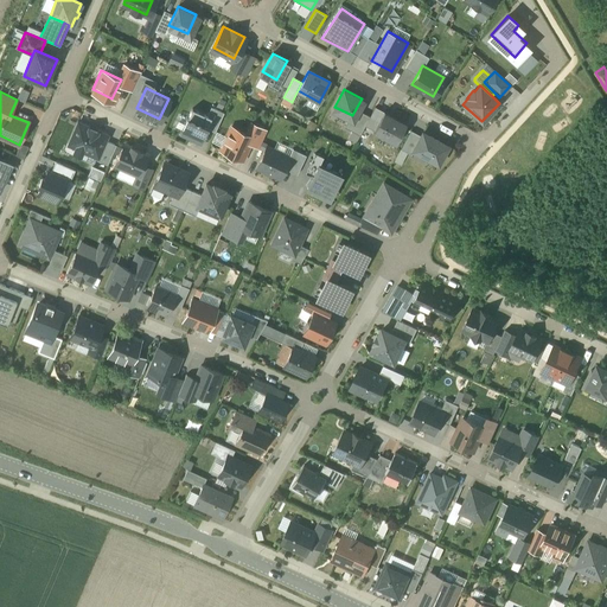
[(191,107),(180,128),(198,135),(208,114),(191,107)]
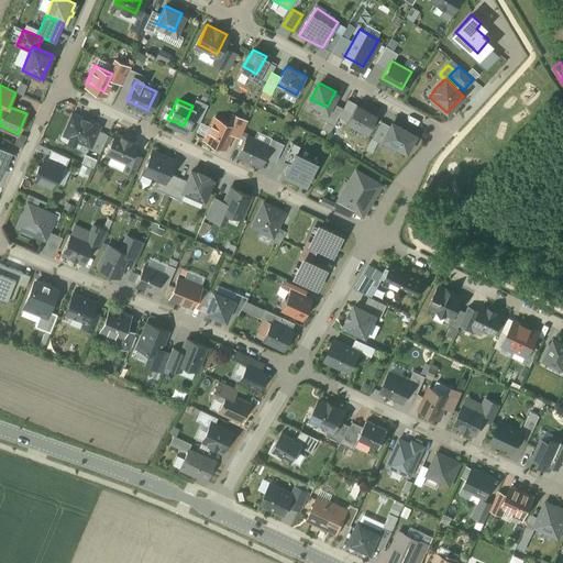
[(355,101),(346,120),(366,130),(375,111),(355,101)]
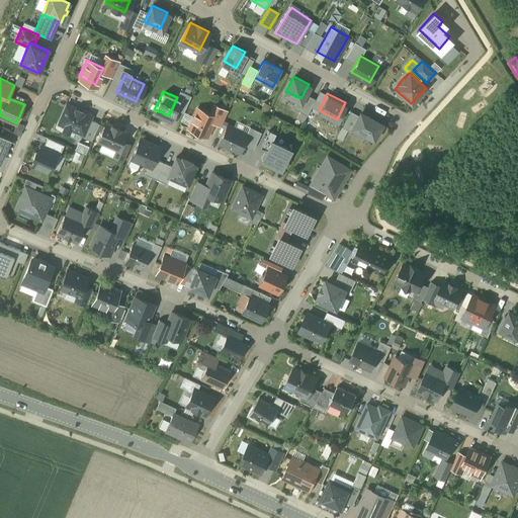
[(89,114),(67,104),(60,121),(81,132),(89,114)]
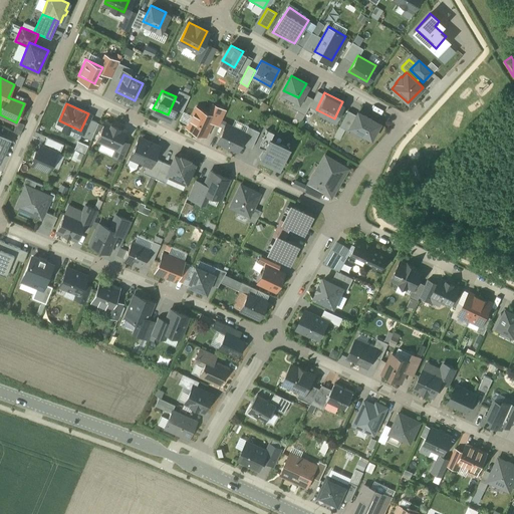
[(196,107),(188,124),(205,132),(212,114),(196,107)]
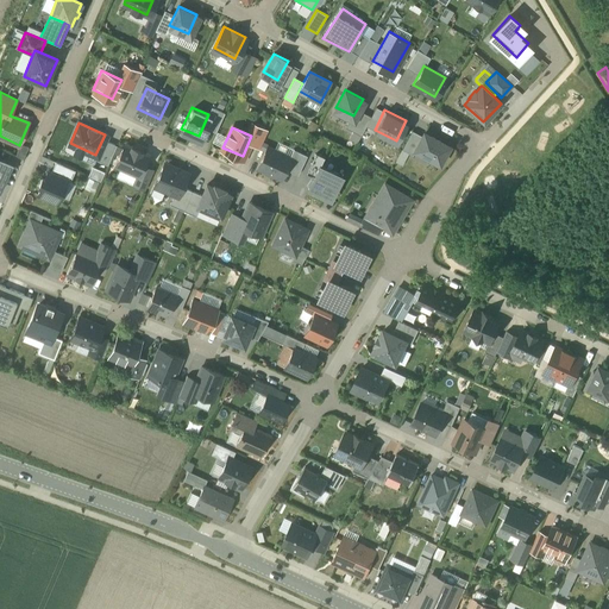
[(424,131),(414,146),(439,161),(447,144),(424,131)]
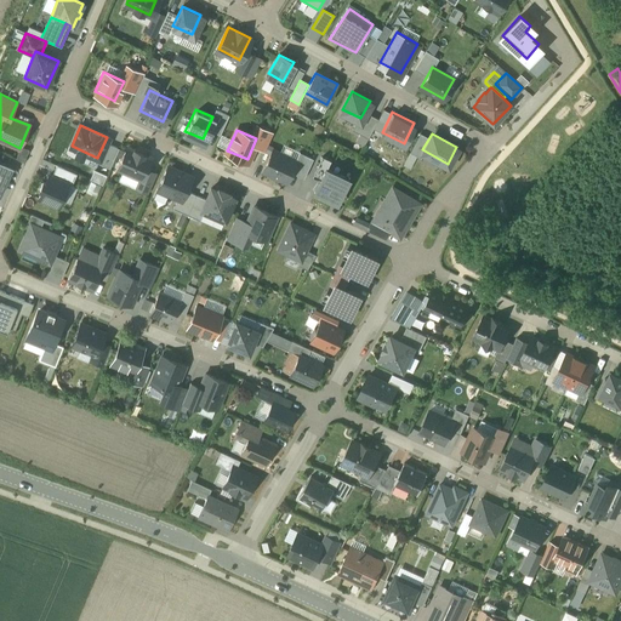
[(148,155),(129,146),(119,166),(140,176),(148,155)]
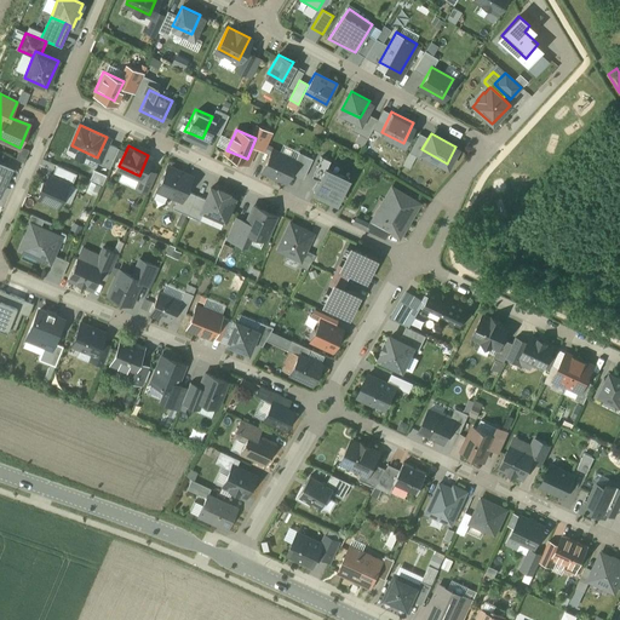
[(271,148),(263,168),(285,178),(293,158),(271,148)]
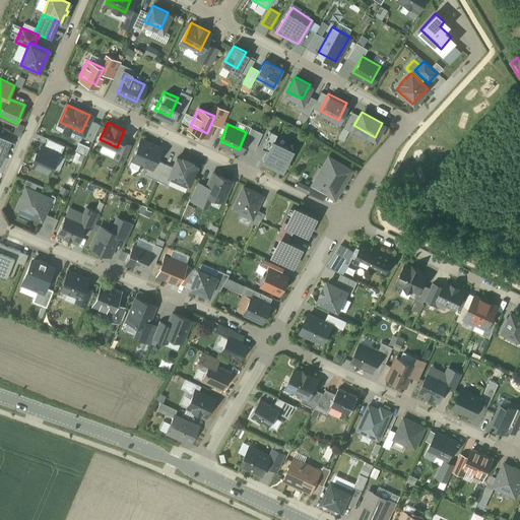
[(0,150),(3,152),(9,140),(0,136),(0,150)]
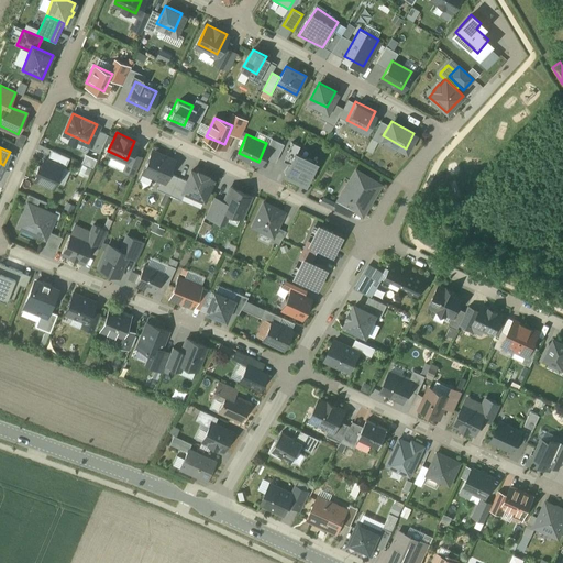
[(294,150),(284,170),(305,179),(315,158),(294,150)]
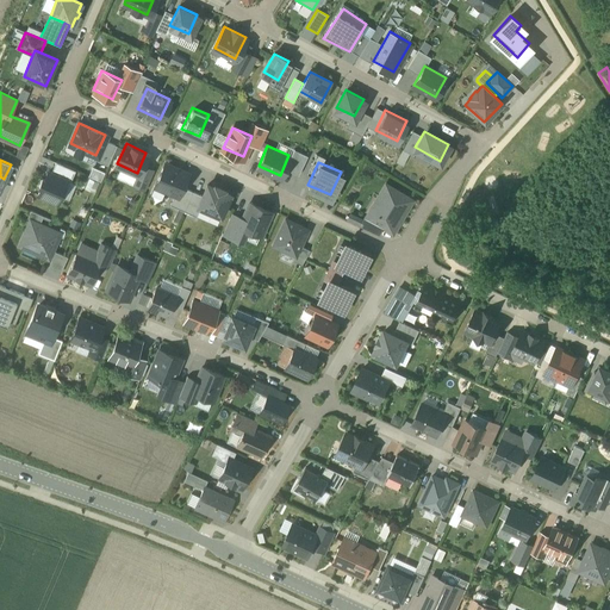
[(186,172),(166,163),(156,184),(176,193),(186,172)]
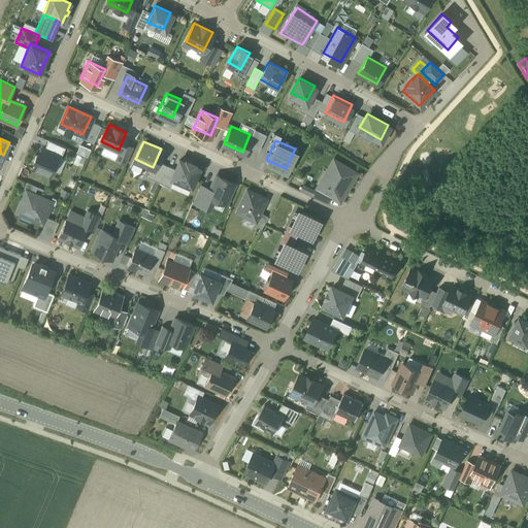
[(55,157),(41,150),(32,167),(46,174),(55,157)]
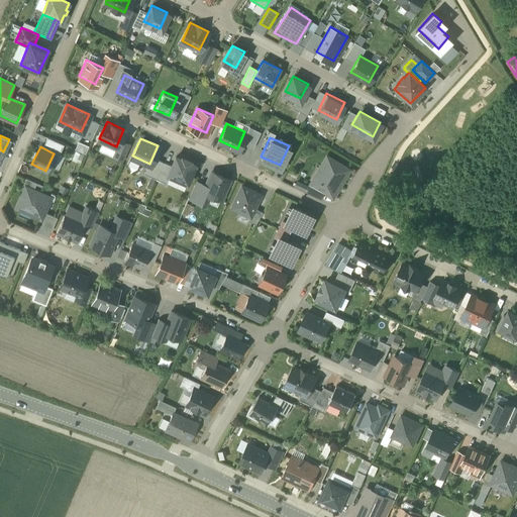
[(190,162),(185,159),(182,158),(181,160),(176,157),(172,166),(168,175),(170,176),(187,184),(195,166),(189,163),(190,162)]
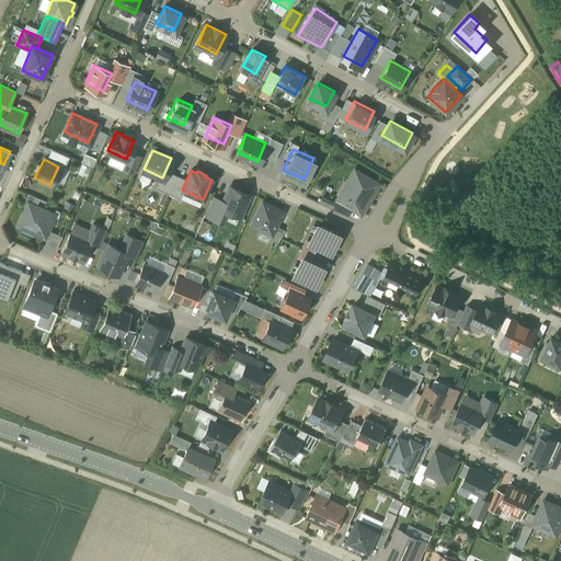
[(378,184),(362,174),(353,190),(346,185),(338,199),(352,208),(361,214),(378,184)]
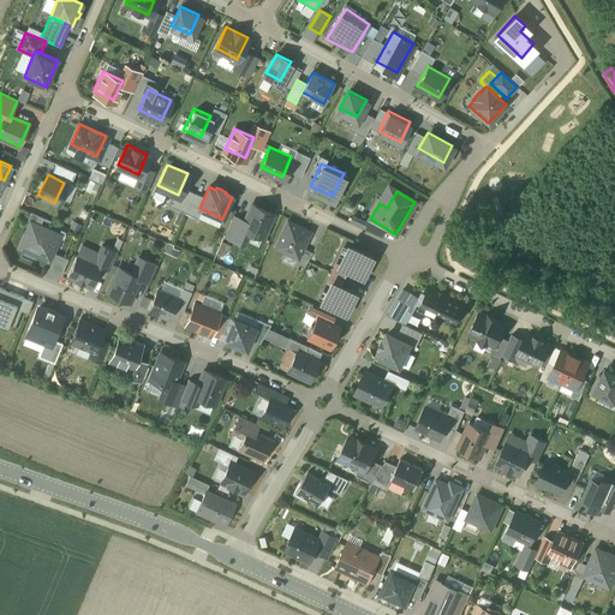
[(193,193),(186,210),(186,214),(197,219),(202,209),(199,208),(204,197),(193,193)]
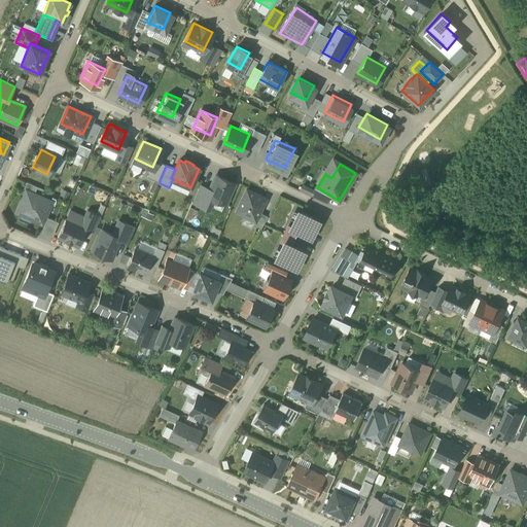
[(234,183),(215,175),(209,189),(206,196),(213,199),(225,204),(234,183)]
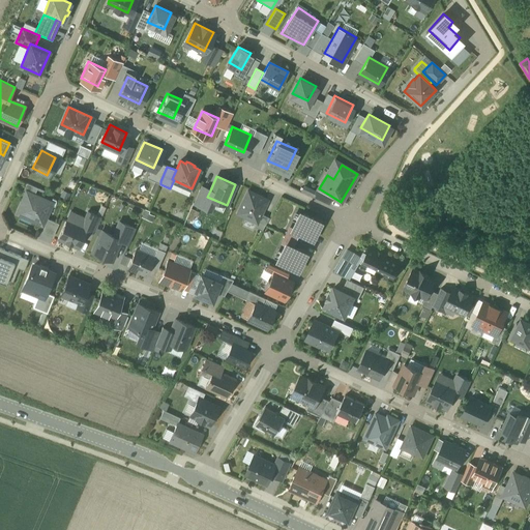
[(210,190),(202,186),(195,204),(210,211),(214,200),(207,197),(210,190)]
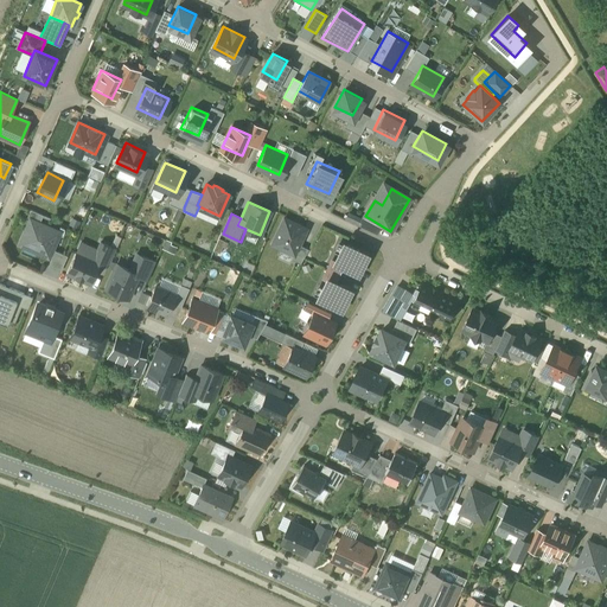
[(365,216),(364,216),(358,225),(377,234),(381,225),(365,216)]
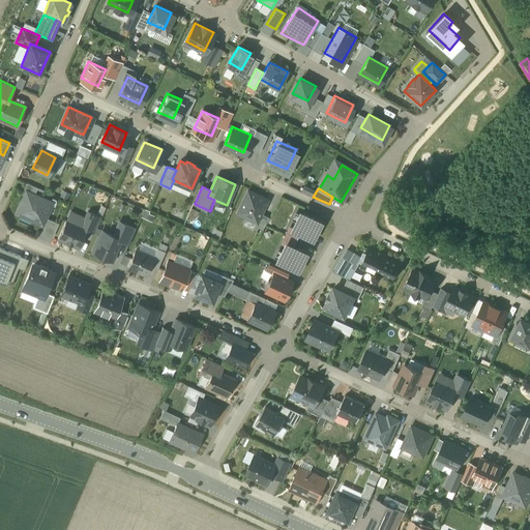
[(267,200),(247,190),(237,213),(256,223),(257,223),(261,213),(267,200)]
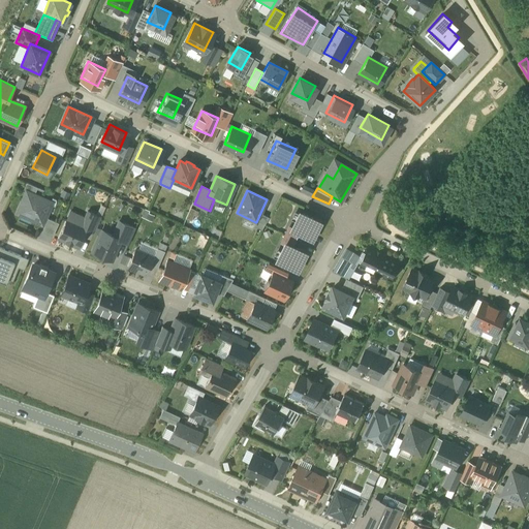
[(50,201),(26,192),(17,213),(40,222),(50,201)]
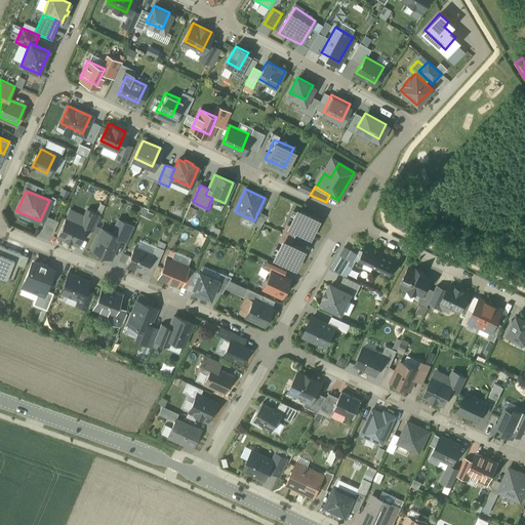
[(86,217),(69,209),(58,234),(76,241),(86,217)]
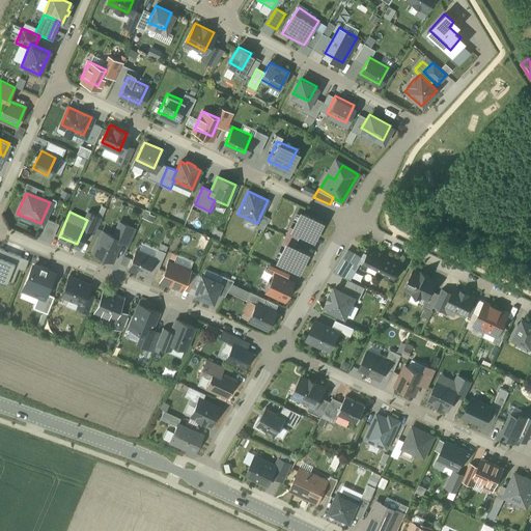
[(322,223),(301,213),(294,229),(300,232),(313,240),(322,223)]
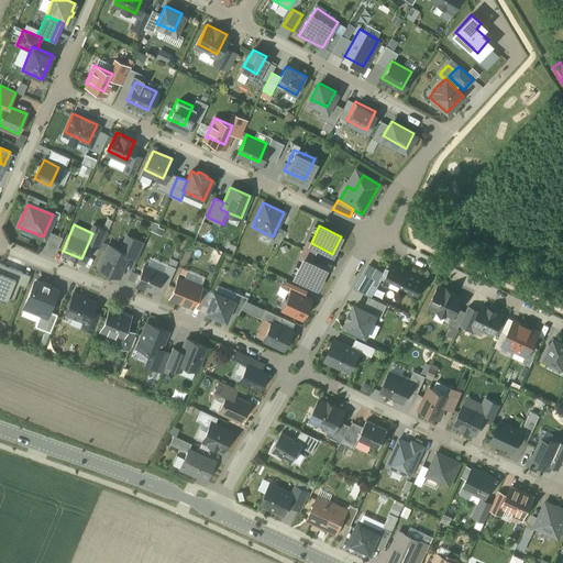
[(286,231),(277,227),(273,236),(272,236),(269,241),(278,244),(286,231)]
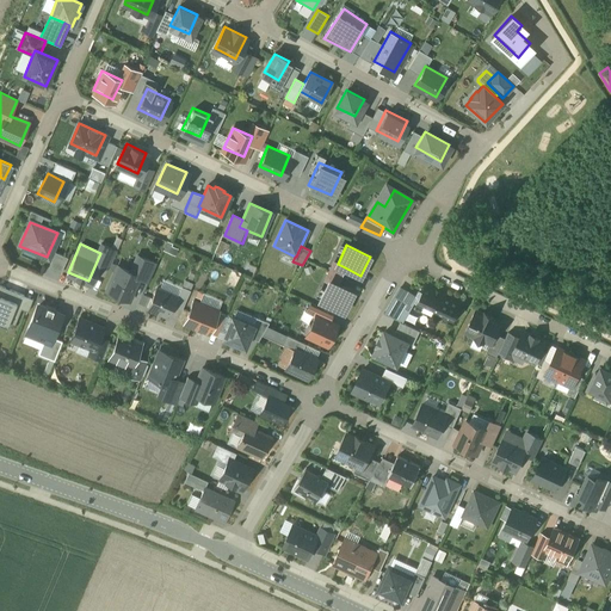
[(345,267),(338,264),(334,263),(329,271),(340,277),(345,267)]
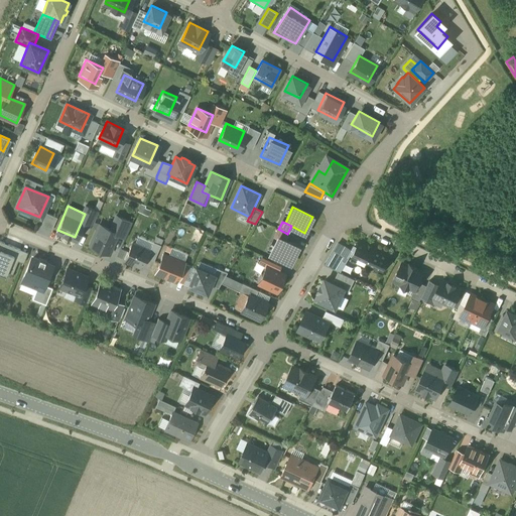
[(116,232),(100,226),(92,244),(108,251),(116,232)]
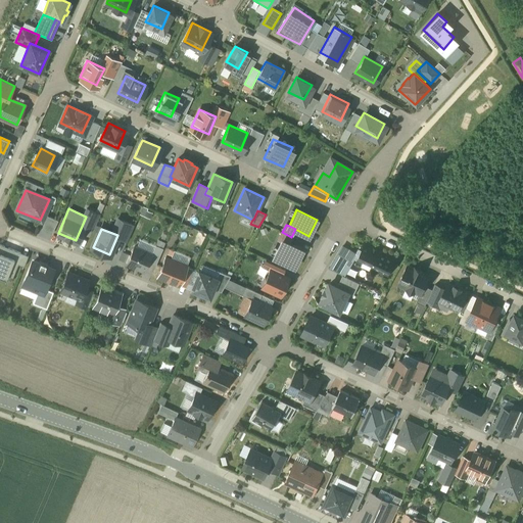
[(291,237),(282,232),(279,240),(281,242),(282,241),(288,244),(291,237)]
